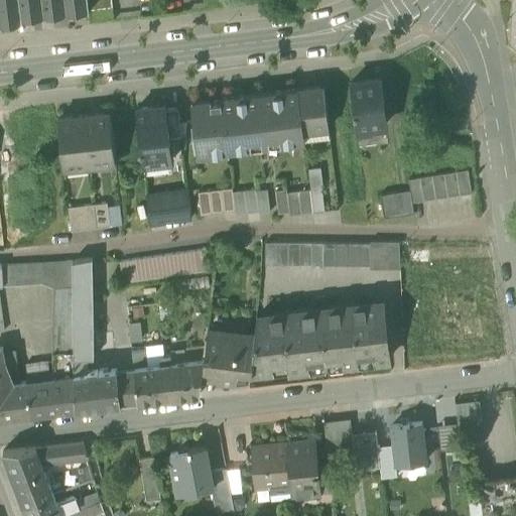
[(19,0),(0,0),(0,22),(22,20),(21,17),(19,0)]
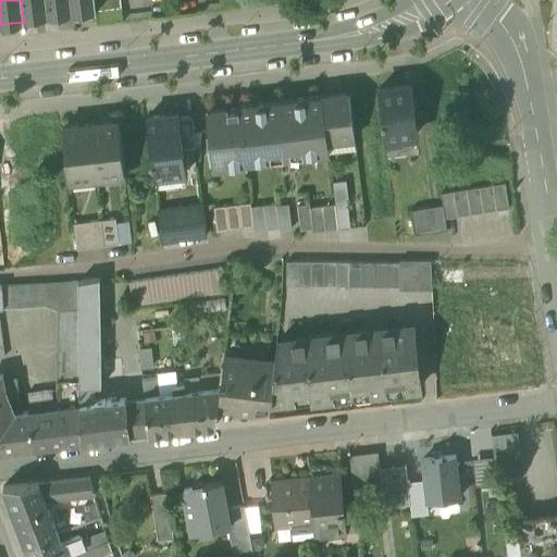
[(21,0),(23,19),(48,15),(45,0),(21,0)]
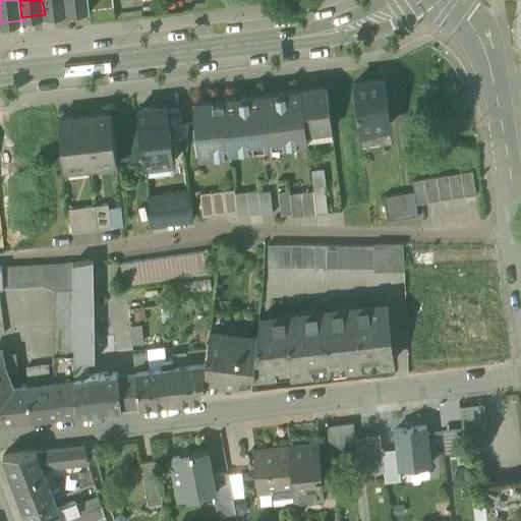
[(65,0),(42,0),(45,14),(67,11),(65,0)]
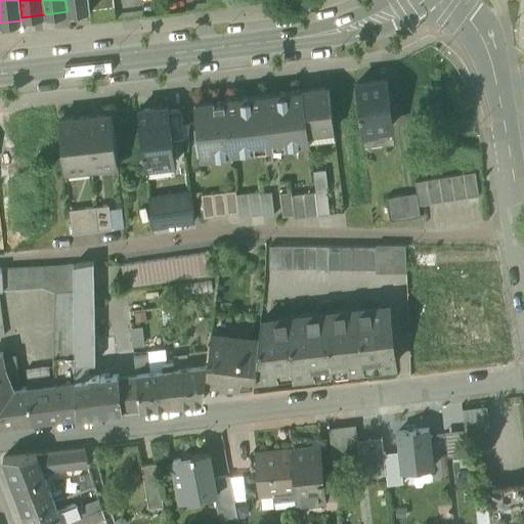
[(66,0),(68,11),(90,8),(91,8),(89,0),(66,0)]
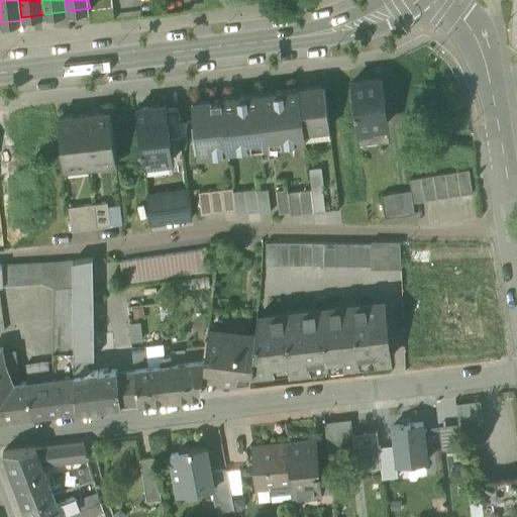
[(88,0),(90,8),(113,5),(112,0),(88,0)]
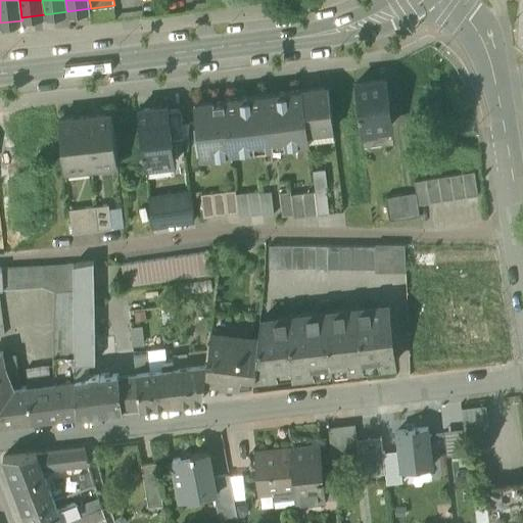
[(115,18),(114,5),(91,8),(90,8),(92,21),(115,18)]
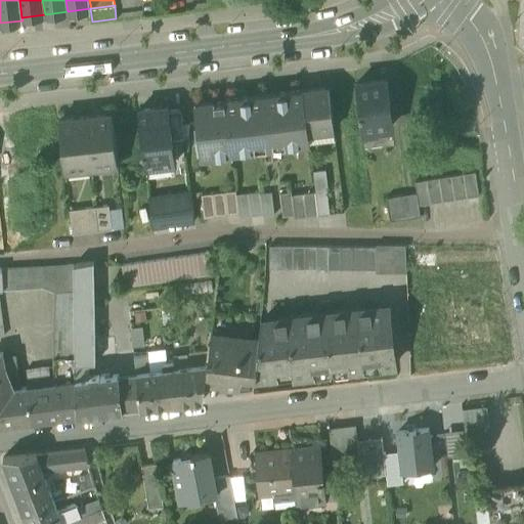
[(355,83),(362,136),(376,134),(380,128),(392,126),(386,80),(355,83)]
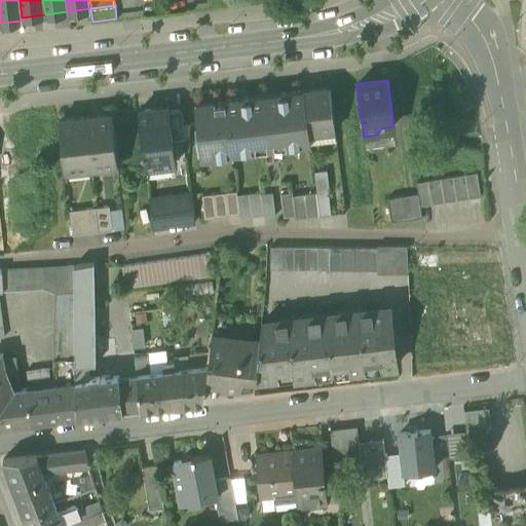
[(330,87),(303,89),(309,133),(334,129),(335,129),(330,87)]
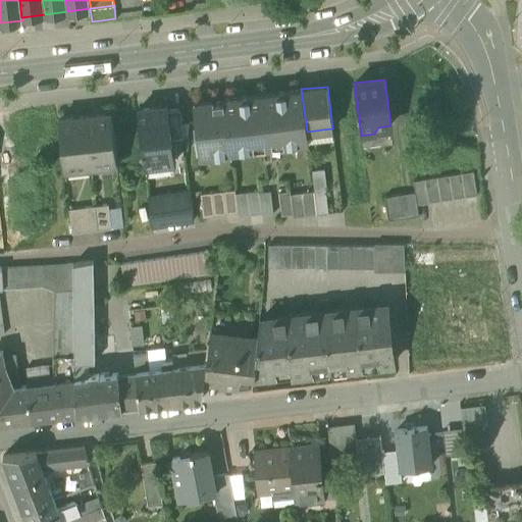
[(273,95),(263,96),(268,140),(282,138),(283,146),(308,143),(307,132),(301,89),(274,93),(273,93),(273,95)]
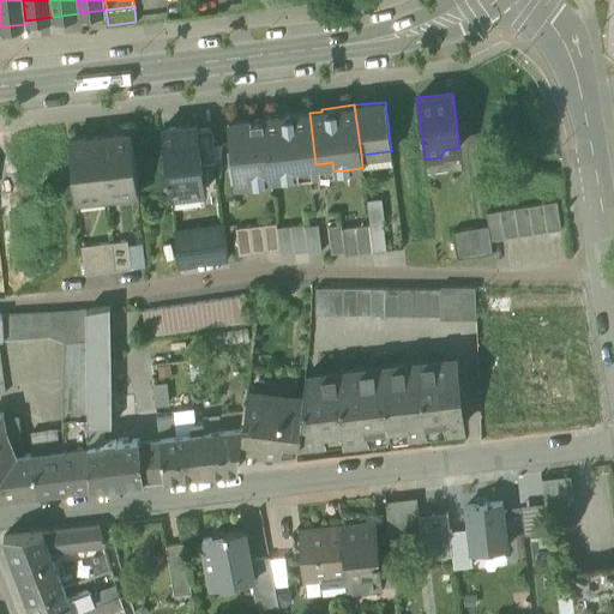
[(263,116),(263,119),(272,179),(299,175),(298,167),(315,164),(309,113),(298,115),(298,112),(295,112),(263,116)]
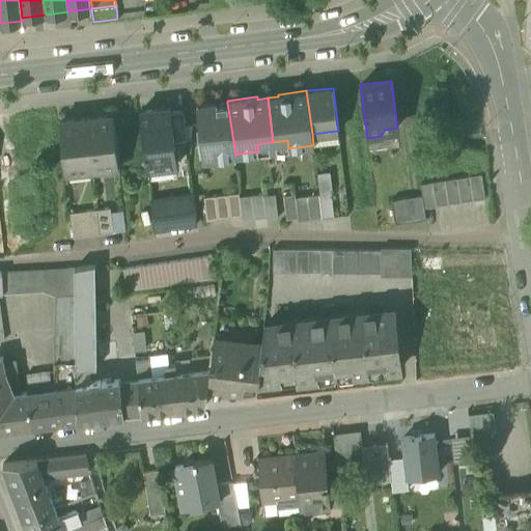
[(235,158),(235,155),(227,103),(217,104),(217,102),(197,104),(199,123),(197,123),(201,152),(202,152),(212,151),(213,160),(235,158)]
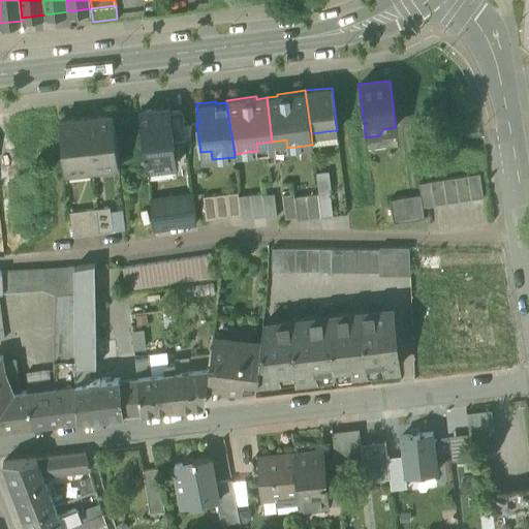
[(139,111),(147,168),(176,164),(174,141),(169,112),(169,107),(139,111)]
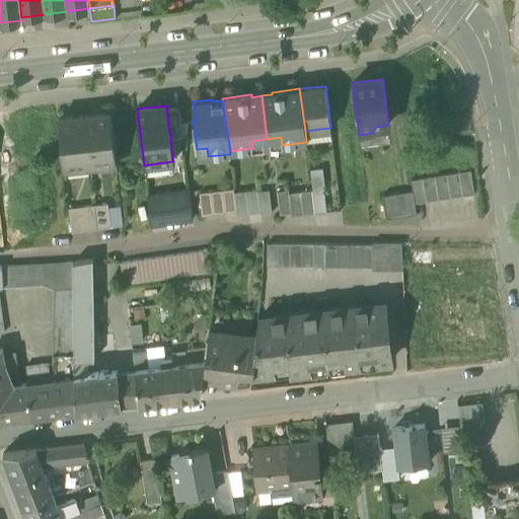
[(166,109),(170,138),(182,136),(181,122),(179,107),(166,109)]
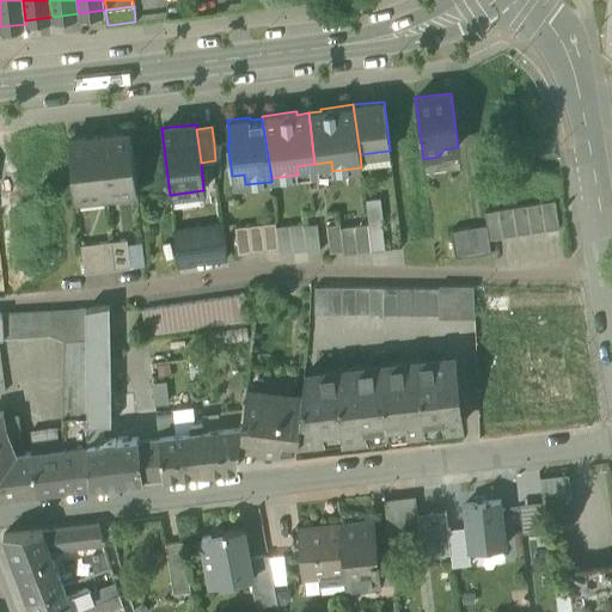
[(130,132),(99,135),(106,196),(138,193),(130,132)]
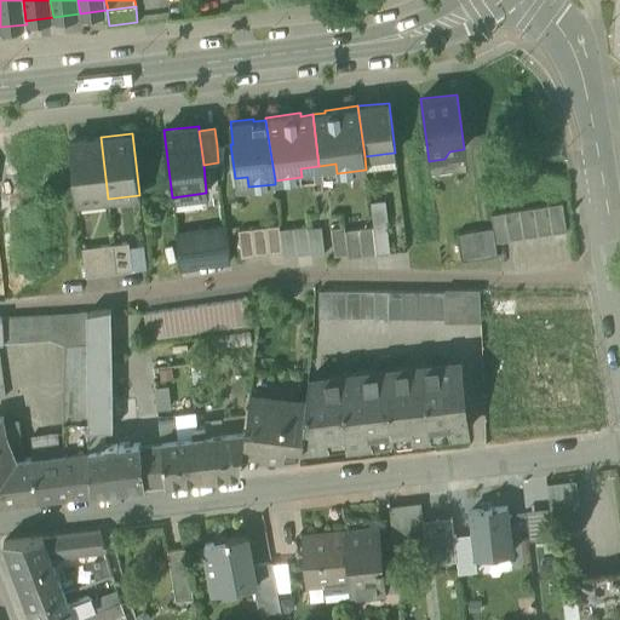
[(78,202),(108,199),(101,137),(70,141),(78,202)]
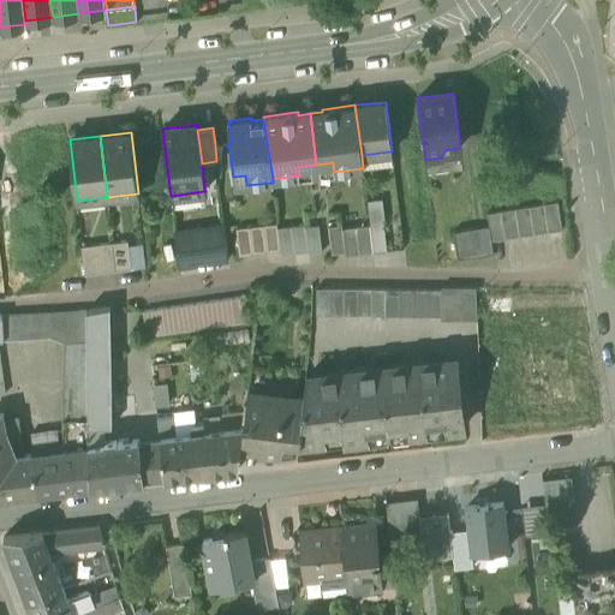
[(362,155),(363,168),(363,169),(392,166),(390,151),(362,155)]
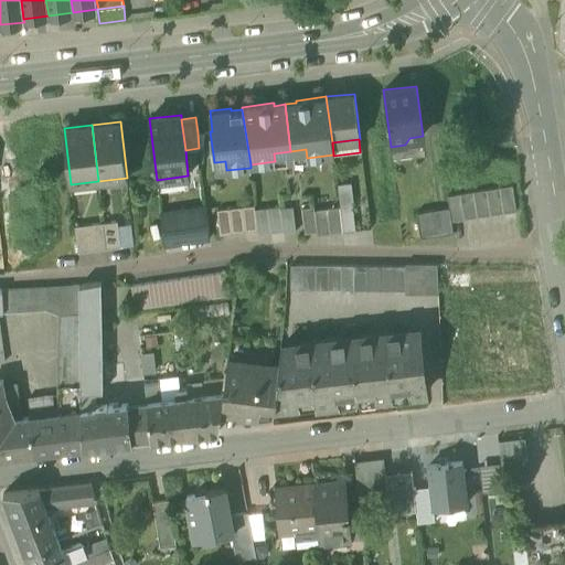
[(275,161),(307,158),(306,149),(290,151),(274,153),(275,161)]
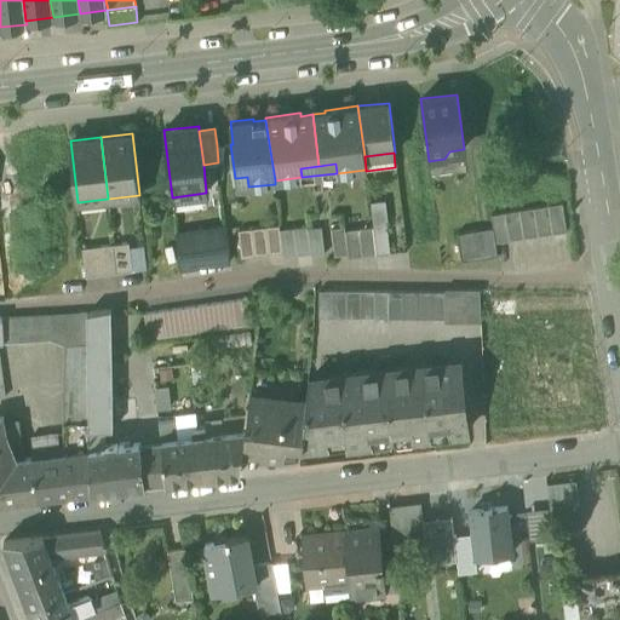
[(237,188),(248,187),(247,177),(236,178),(237,188)]
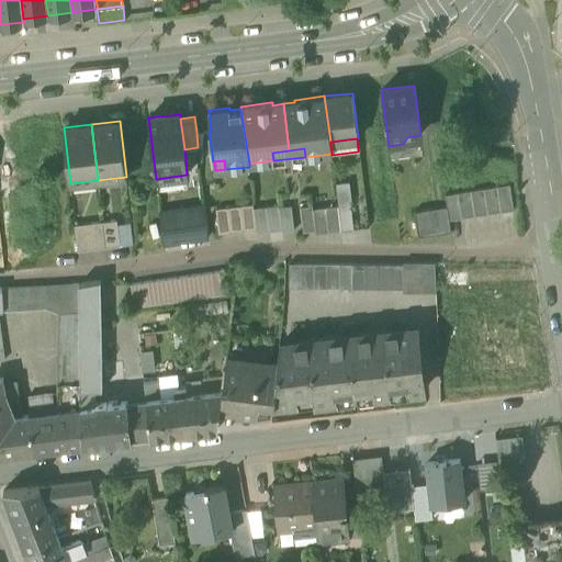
[(509,184),(458,193),(462,218),(514,211),(509,184)]
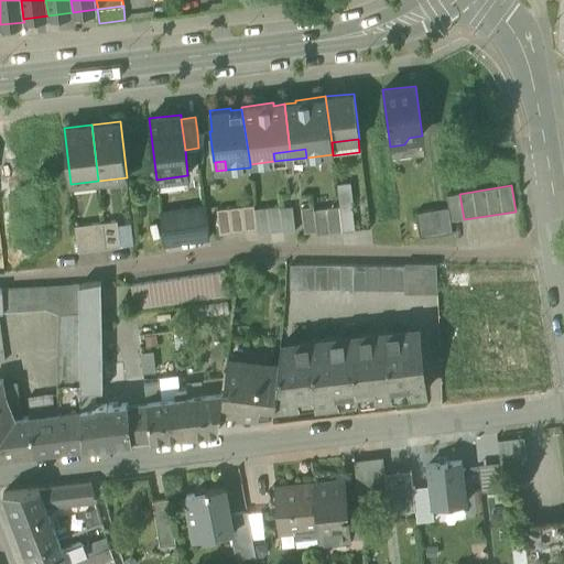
[(451,221),(464,219),(459,194),(446,196),(448,207),(451,221)]
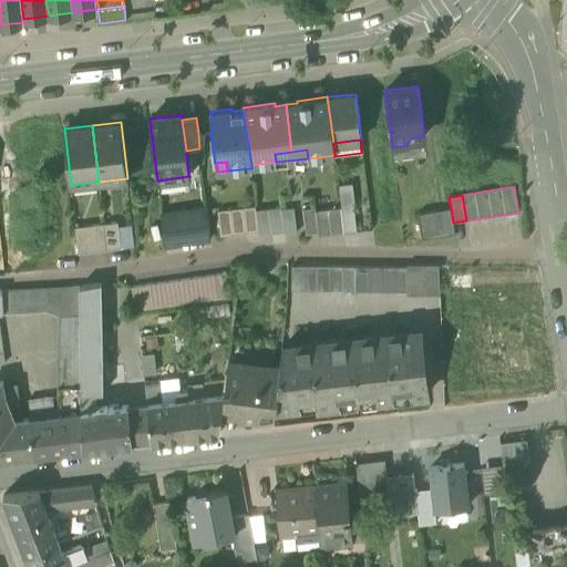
[(220,236),(258,232),(255,206),(217,210),(220,236)]
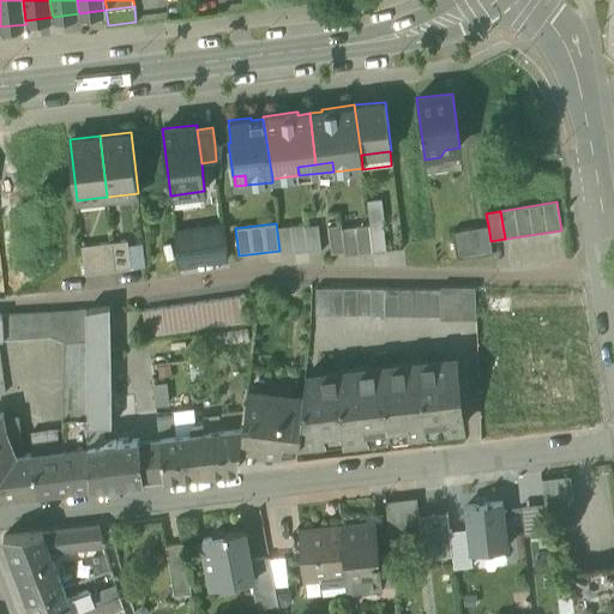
[(368,224),(368,226),(372,253),(386,252),(383,223),(368,224)]
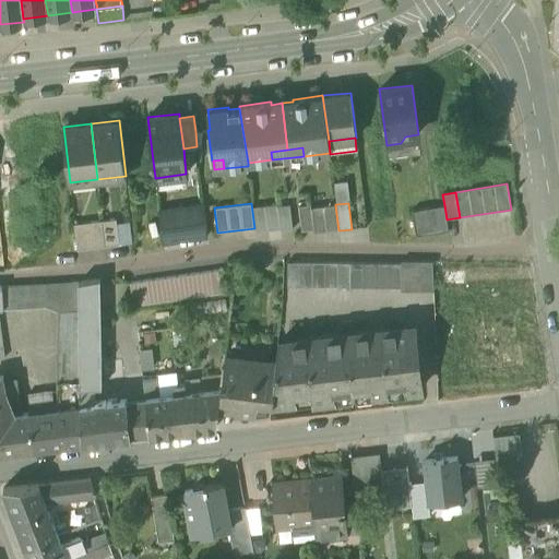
[(256,233),(281,229),(277,206),(277,204),(252,207),(254,228),(256,233)]
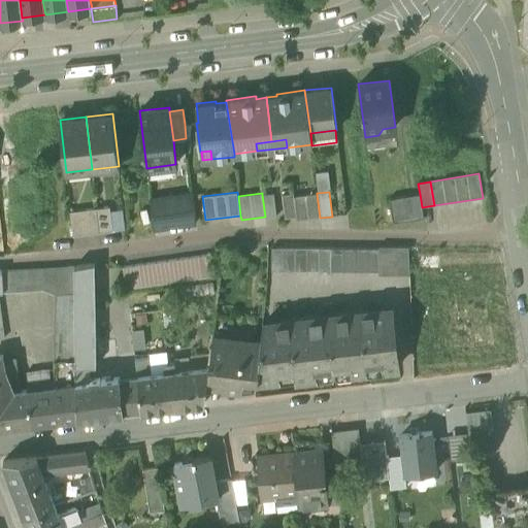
[(273,193),(262,195),(265,217),(265,219),(276,217),(273,193)]
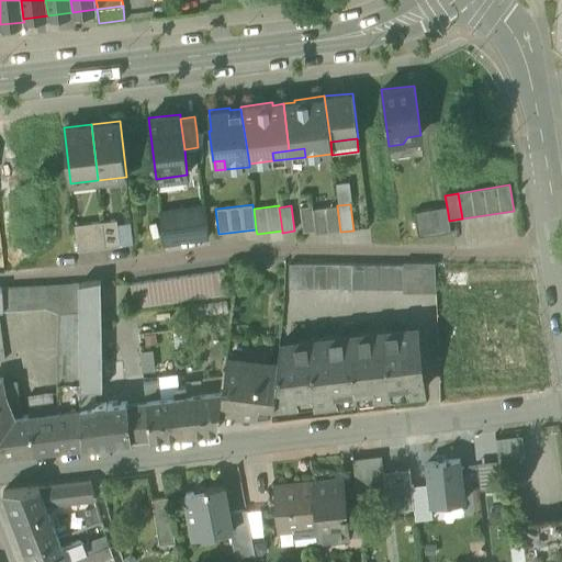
[(159,213),(164,244),(209,237),(205,206),(159,213)]
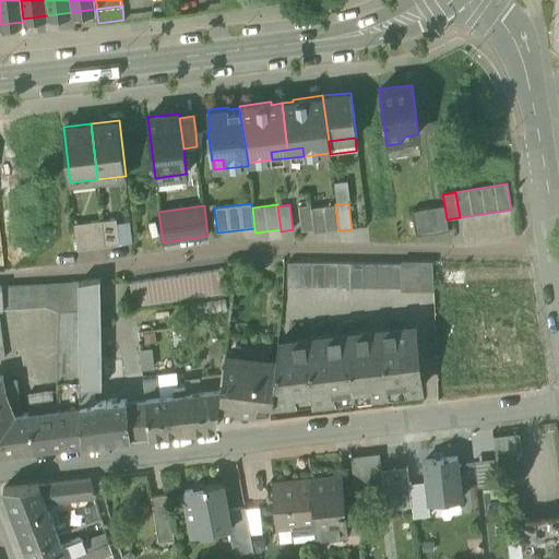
[(301,232),(313,230),(311,209),(310,205),(298,206),(301,232)]
